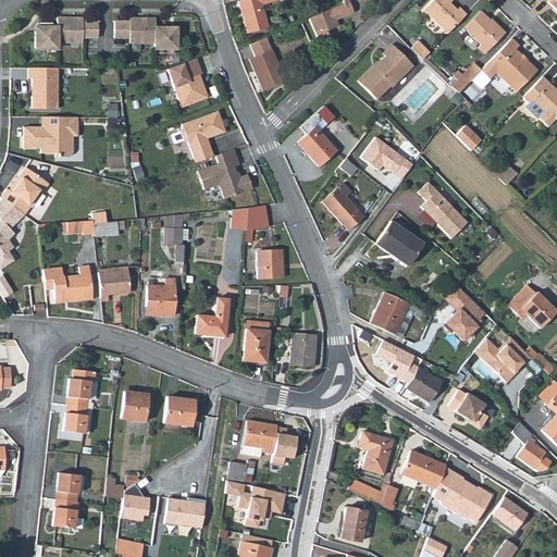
[(268,26),(263,10),(262,4),(269,2),(275,0),(274,0),(239,0),(237,1),(246,32),(268,26)]
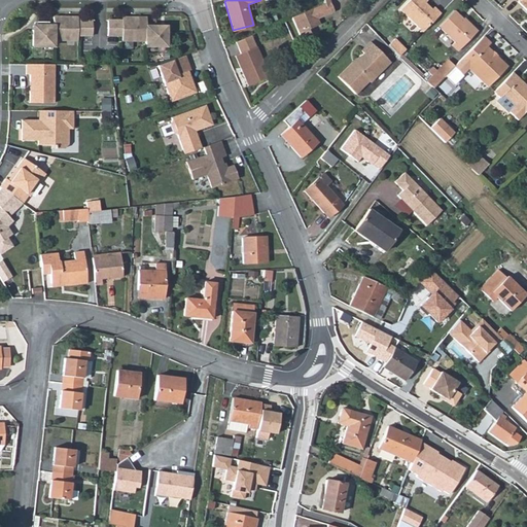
[(329,0),(324,0),(325,3),(292,16),(301,37),(311,33),(309,29),(320,25),(318,19),(334,12),(335,10),(330,1),(329,0)]
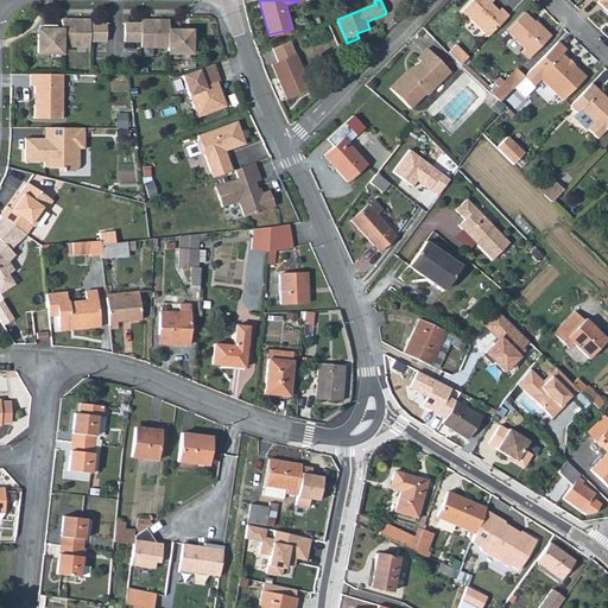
[(489,36),(510,14),(501,7),(499,10),(492,2),(489,0),(472,0),(463,10),(489,36)]
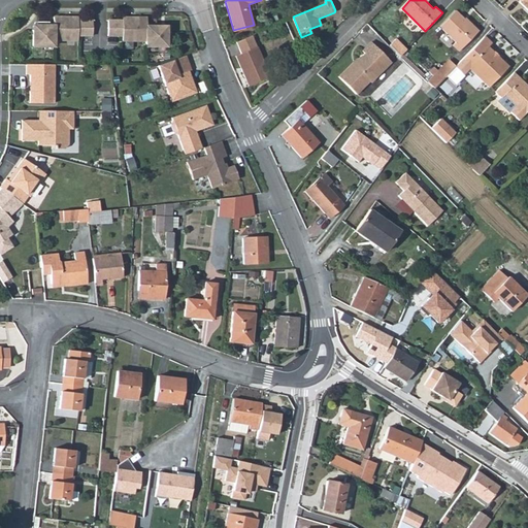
[(527,0),(518,0),(519,0),(518,1),(527,10),(527,0)]
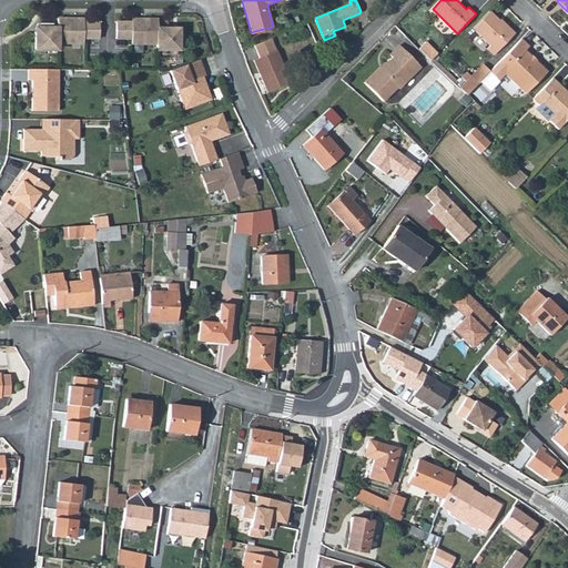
[(507,28),(489,11),(474,28),(490,44),(488,48),(495,54),(515,32),(508,27),(507,28)]
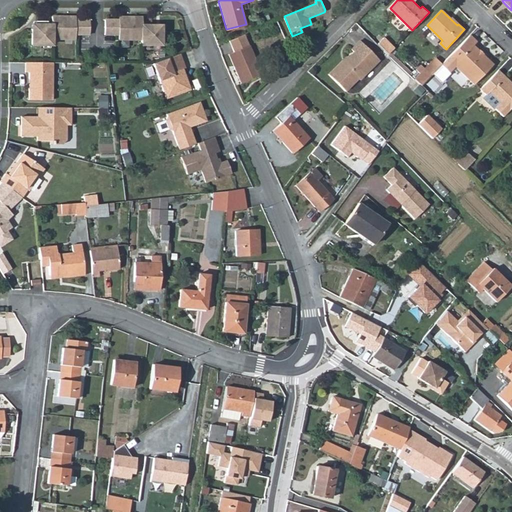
[(104,20),(104,36),(118,36),(118,41),(141,41),(141,47),(161,47),(161,31),(157,31),(157,27),(142,27),(142,18),(131,18),(131,21),(118,20),(104,20)]
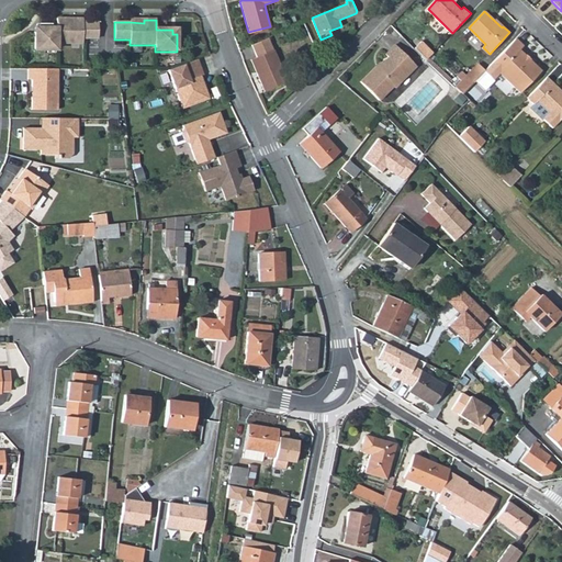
[(98,24),(82,24),(82,21),(56,21),(56,26),(56,31),(38,30),(38,34),(34,34),(34,52),(56,52),(56,45),(81,46),(81,41),(98,41),(98,24)]
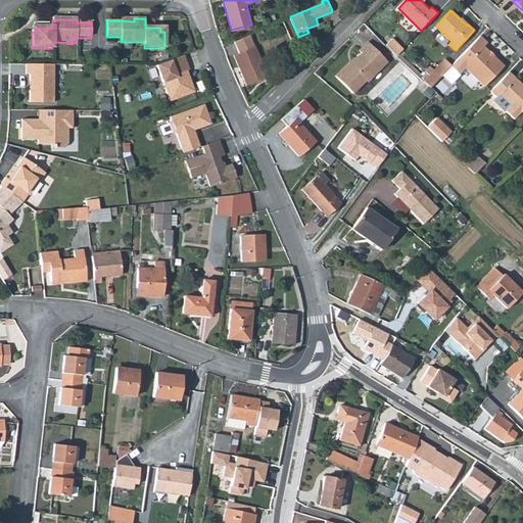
[(249,35),(234,41),(239,53),(234,55),(245,85),(266,76),(249,35)]
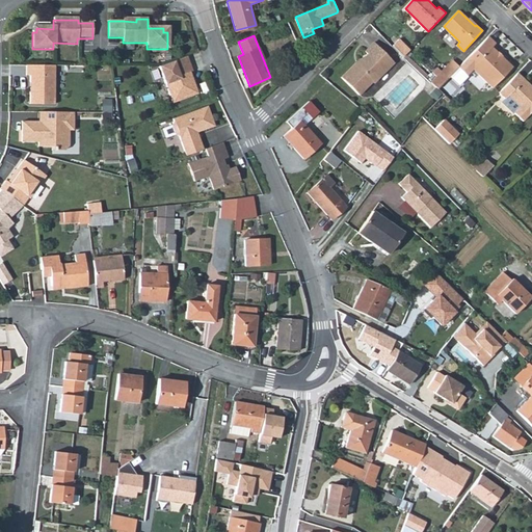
[(495,43),(488,35),(466,59),(494,86),(512,67),(502,56),(503,55),(499,51),(498,52),(491,47),(495,43)]
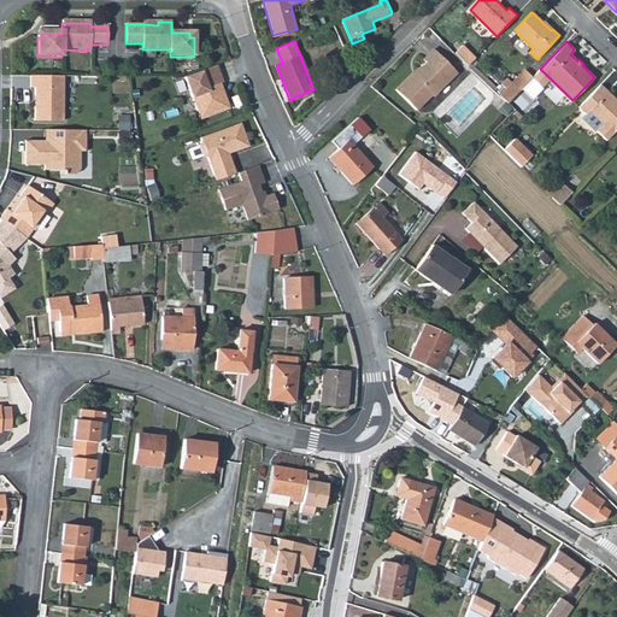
[(456,53),(468,65),(476,57),(462,45),(456,53)]
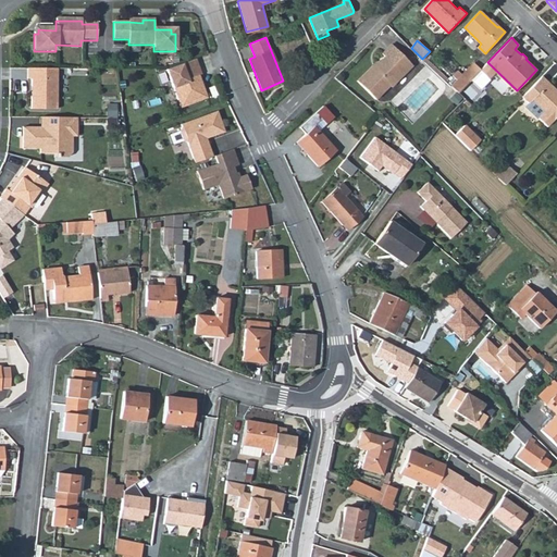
[(384,57),(378,64),(375,63),(357,82),(375,100),(388,87),(391,88),(412,66),(391,45),(382,54),(384,57)]
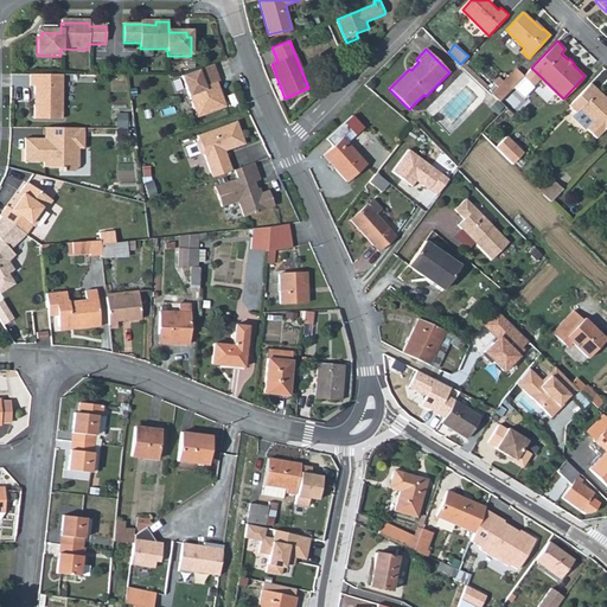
[(213,64),(180,76),(196,117),(225,107),(216,83),(219,82),(213,64)]
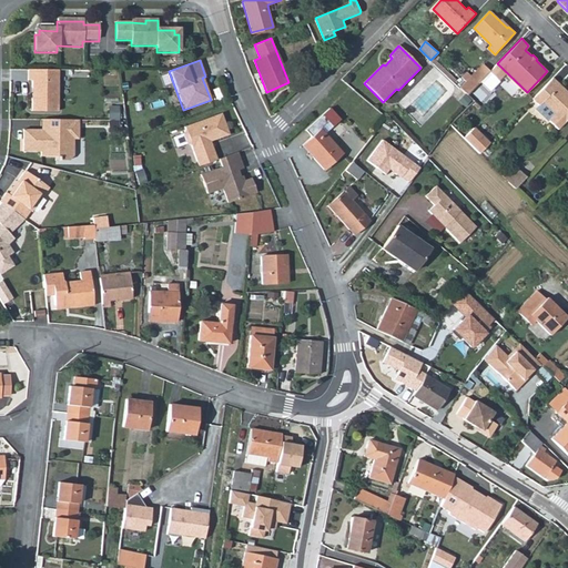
[(473,75),(478,82),(489,71),(483,64),(473,75)]
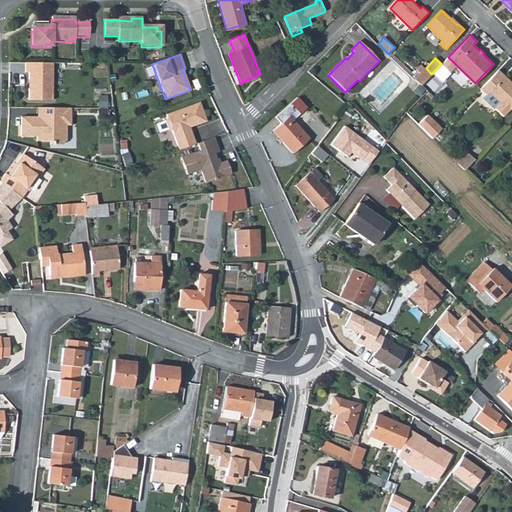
[(52,63),(25,63),(25,73),(28,73),(28,79),(30,81),(30,85),(28,85),(28,100),(52,101),(52,63)]
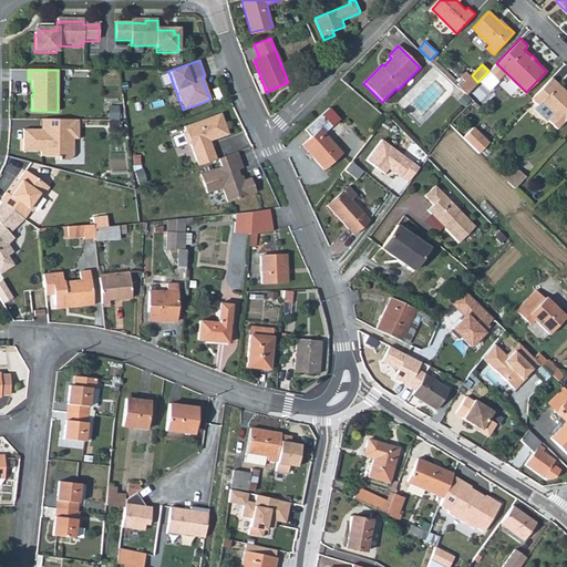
[(472,75),(460,88),(466,94),(477,82),(472,75)]
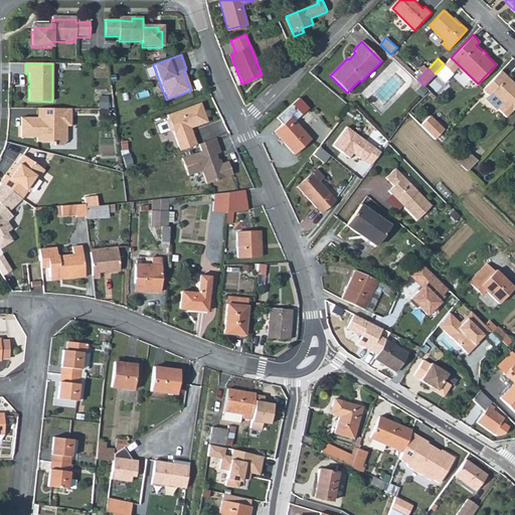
[(507,75),(501,69),(483,89),(489,95),(488,99),(506,117),(514,107),(514,87),(506,77),(507,75)]
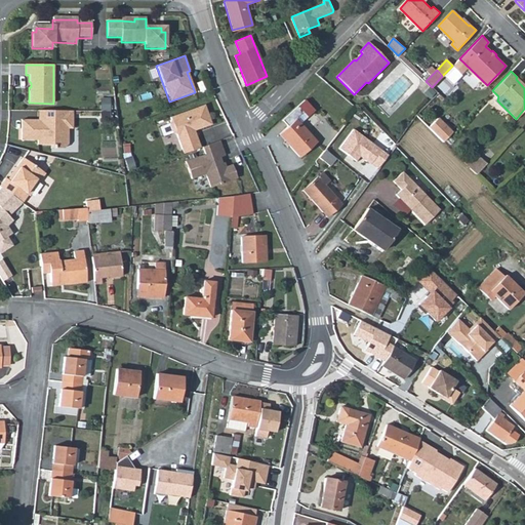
[(516,79),(524,88),(524,84),(517,77),(516,79)]
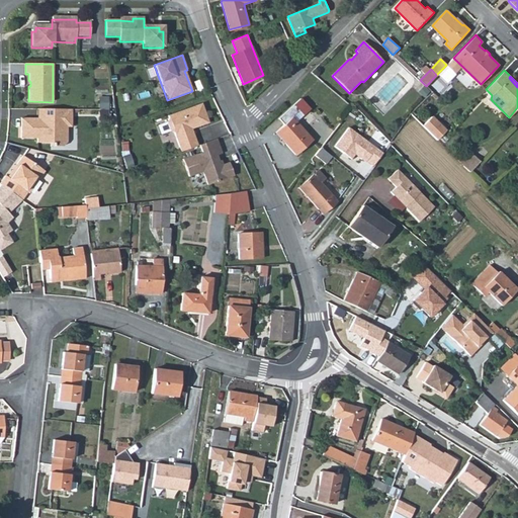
[(98,98),(98,109),(107,109),(107,98),(98,98)]
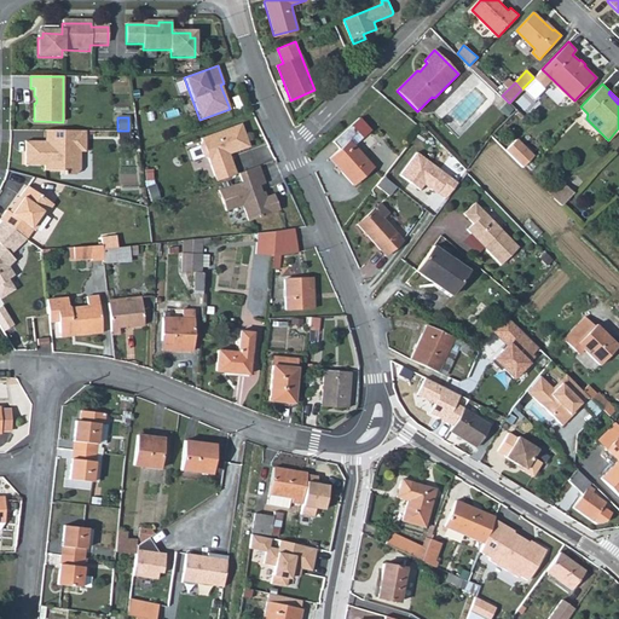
[(341,166),(339,169),(352,185),(374,167),(354,144),(370,129),(359,119),(333,140),(339,148),(331,155),(341,166)]
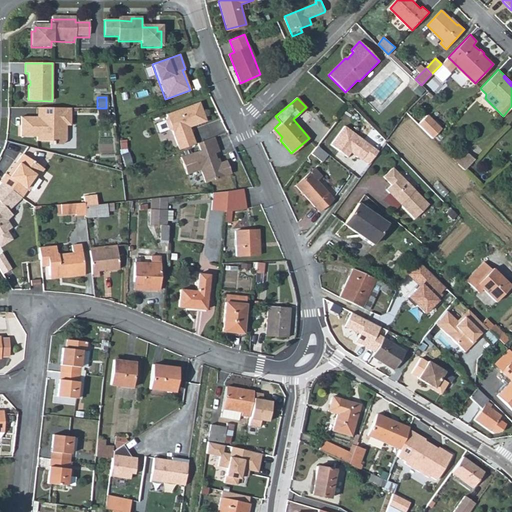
[(179,150),(195,144),(191,134),(190,135),(188,130),(189,128),(206,122),(199,103),(166,115),(167,117),(165,121),(168,130),(172,132),(179,150)]
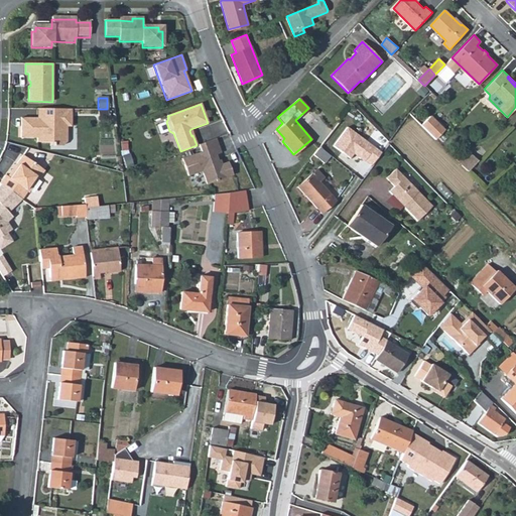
[(40,125),(37,118),(21,118),(20,138),(37,138),(37,142),(51,142),(51,146),(61,146),(67,142),(67,127),(71,127),(71,109),(44,109),(44,123),(40,125)]
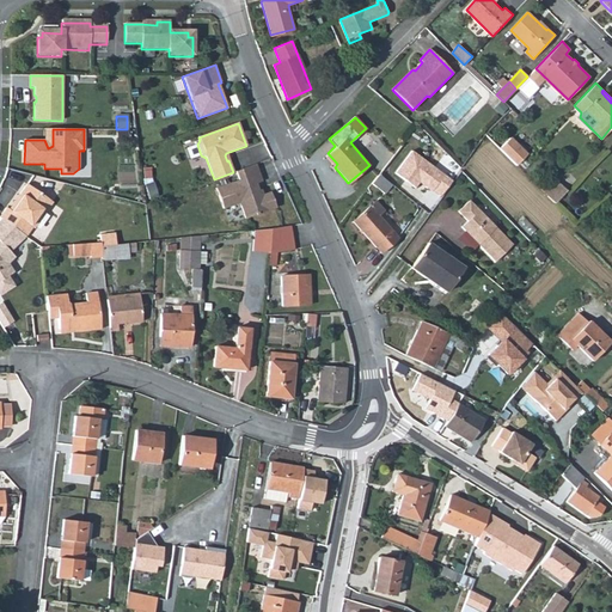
[(500,147),(518,164),(530,152),(512,135),(500,147)]
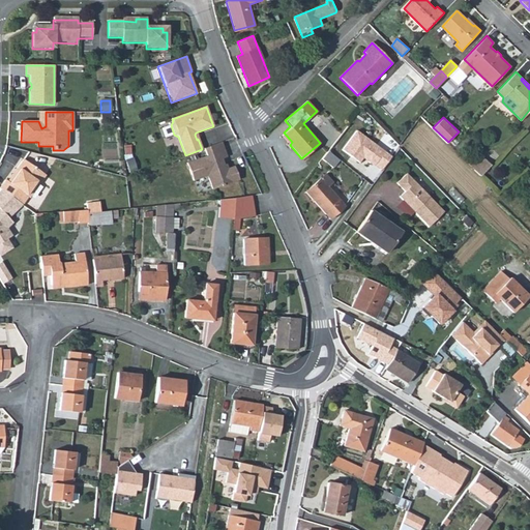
[(340,150),(356,163),(359,158),(379,172),(390,155),(354,129),(340,150)]
